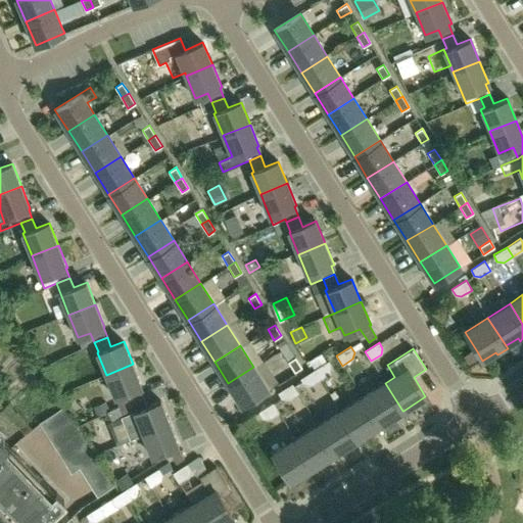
[(477,351),(465,359),(471,368),(482,361),(477,351)]
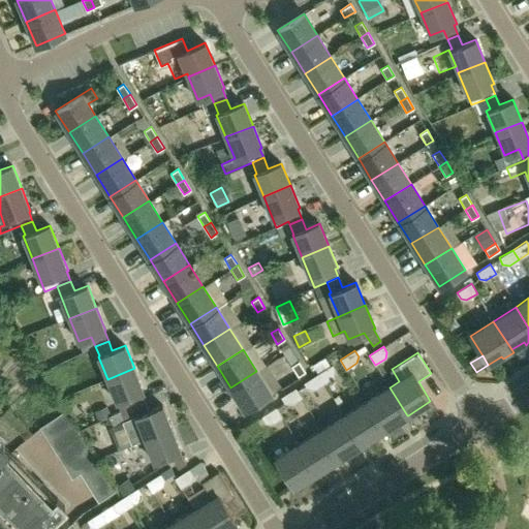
[(305,372),(299,362),(291,366),(298,376),(305,372)]
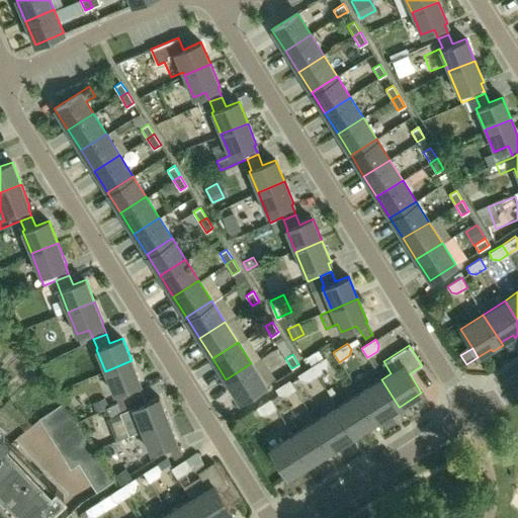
[(311,366),(317,375),(327,369),(329,363),(325,357),(311,366)]
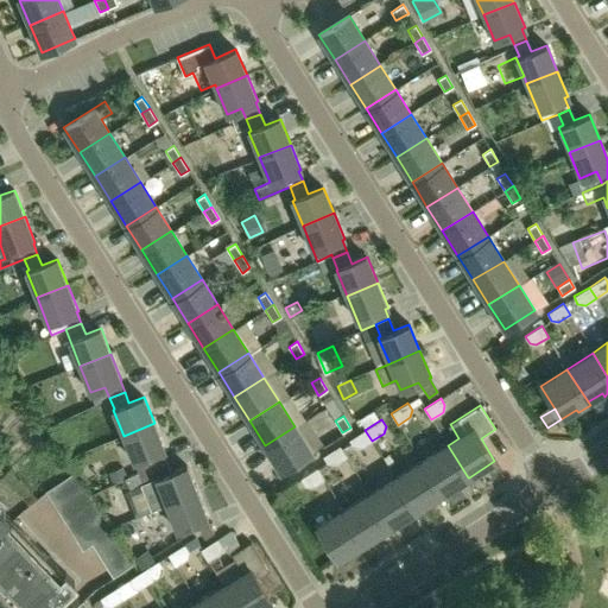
[(165,449),(154,423),(124,436),(138,473),(166,462),(163,450),(165,449)]
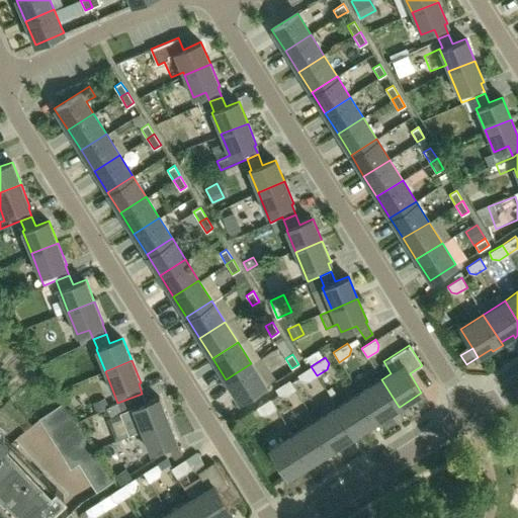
[(239,401),(265,384),(251,363),(226,379),(239,401)]
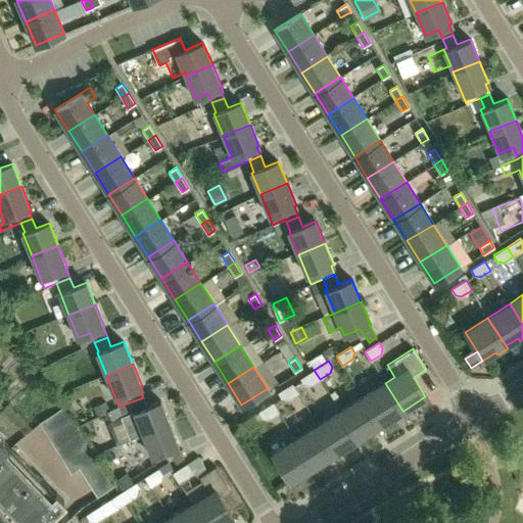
[(310,385),(320,379),(314,370),(300,378),(303,384),(310,385)]
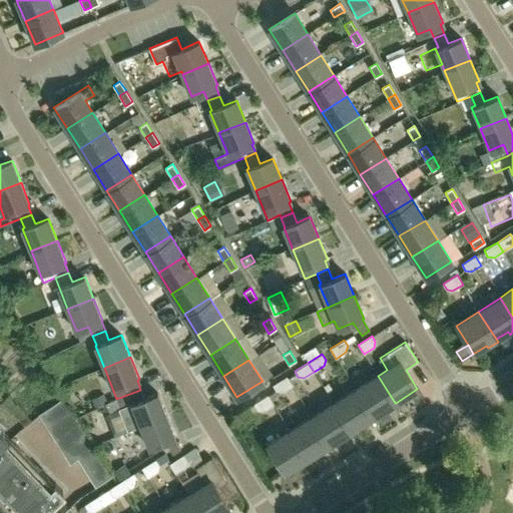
[(395,403),(378,376),(356,390),(374,417),(386,409),(388,412),(398,406),(396,403),(395,403)]
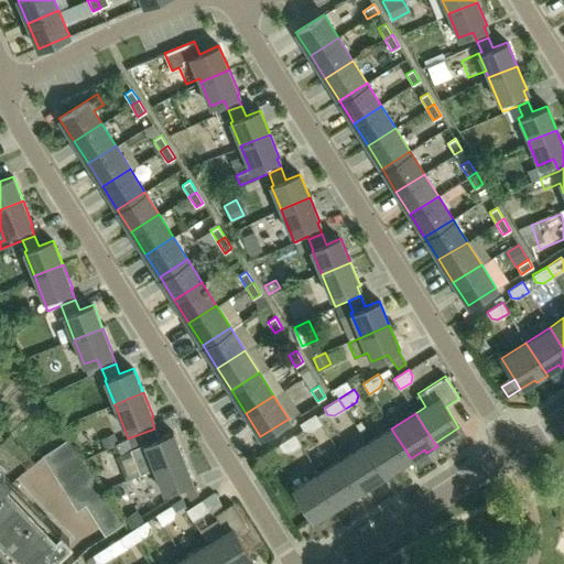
[(322,424),(315,414),(300,423),(304,430),(310,431),(322,424)]
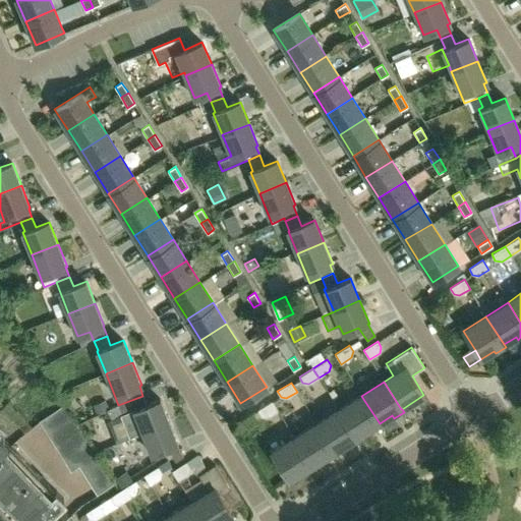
[(169,422),(160,400),(147,405),(142,396),(118,405),(107,410),(111,420),(122,415),(131,438),(142,432),(143,432),(169,422)]
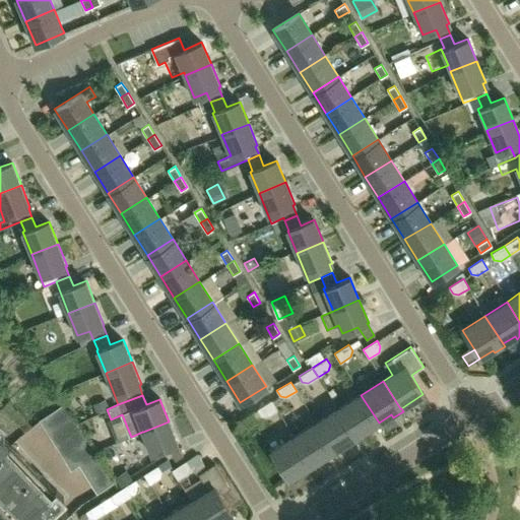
[(379,423),(361,395),(338,409),(356,437),(358,437),(369,429),(371,432),(381,426),(379,423)]
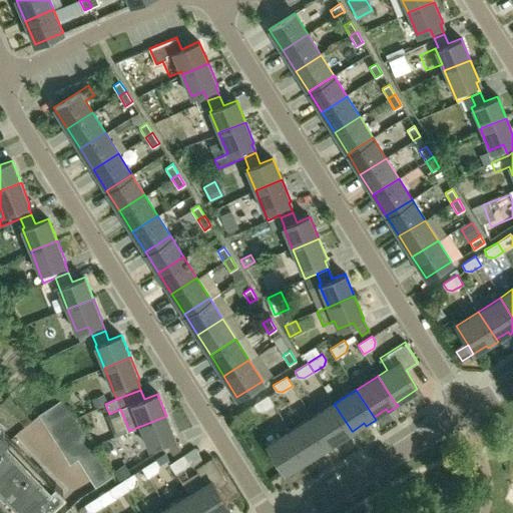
[(103,395),(92,399),(95,407),(106,403),(103,395)]
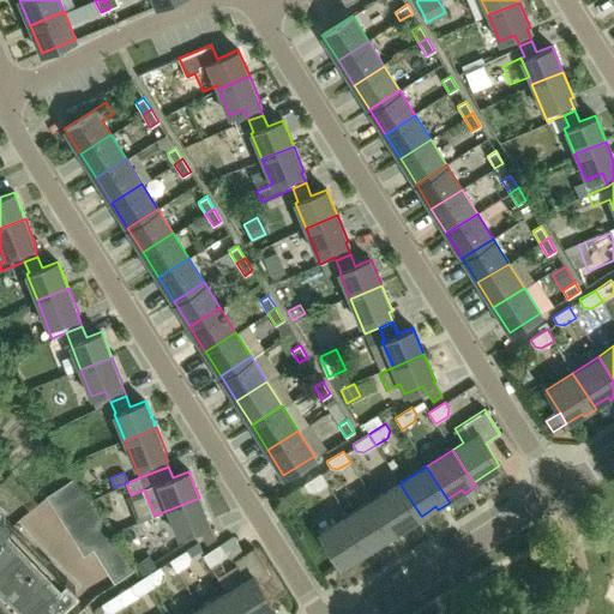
[(327,485),(320,473),(304,483),(308,491),(315,492),(327,485)]
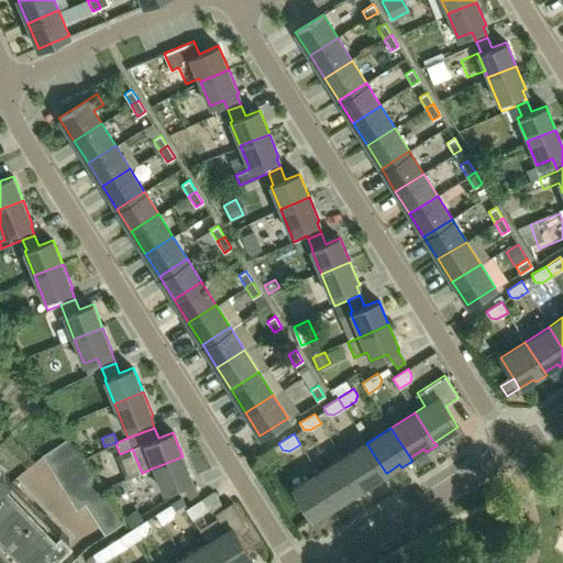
[(51,470),(78,452),(69,439),(42,455),(51,470)]
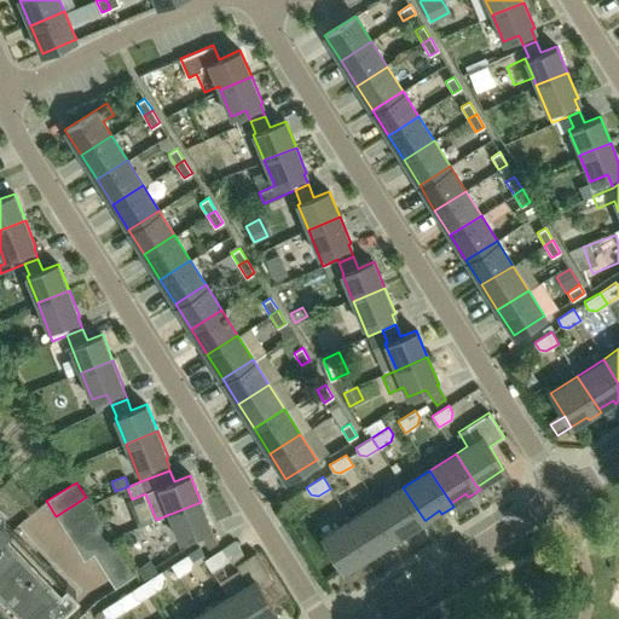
[(424,520),(403,487),(377,504),(398,537),(412,527),(415,531),(427,524),(426,520),(424,520)]
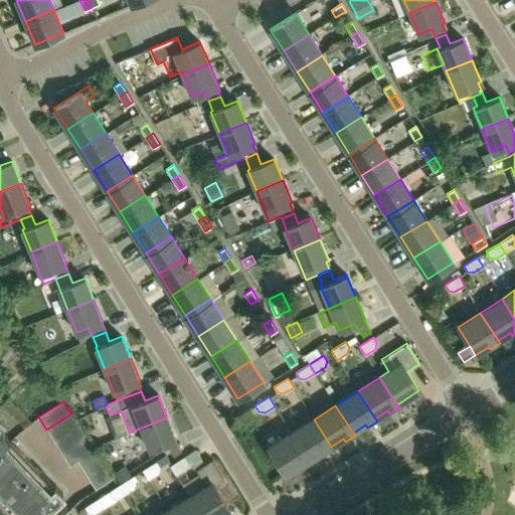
[(54,442),(79,425),(71,413),(46,430),(54,442)]
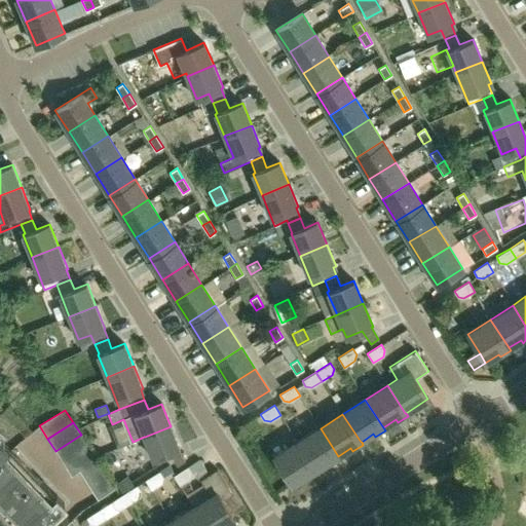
[(179,449),(180,449),(171,426),(145,437),(154,459),(170,453),(178,466),(186,460),(179,449)]
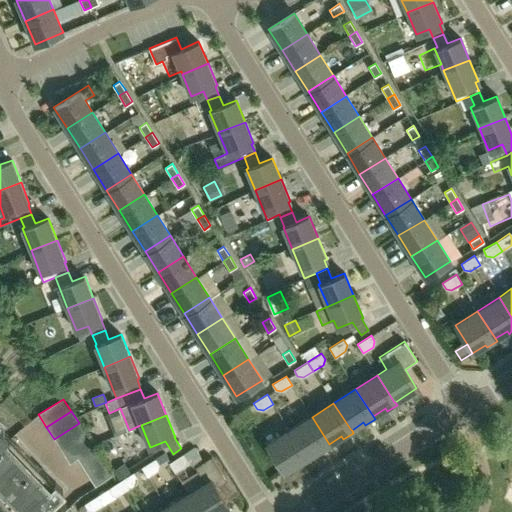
[(329,444),(312,417),(290,431),(307,458),(329,444)]
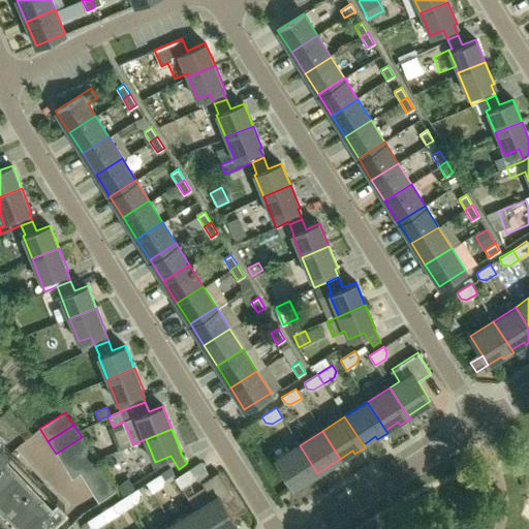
[(63,466),(89,449),(82,437),(56,454),(63,466)]
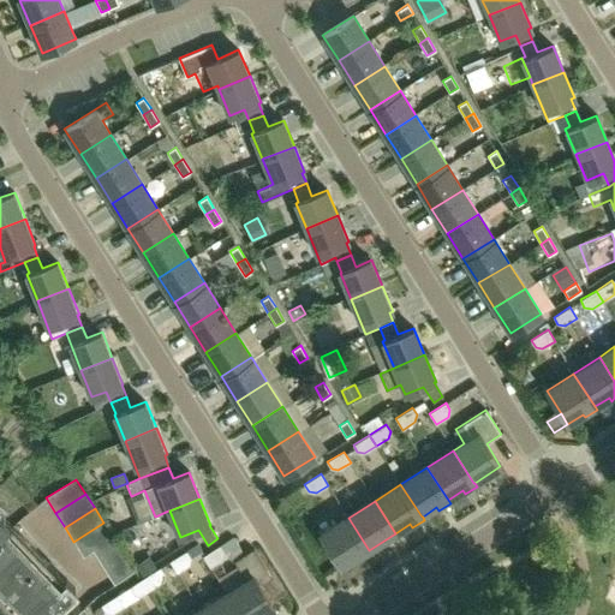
[(0,550),(17,536),(0,517),(0,550)]
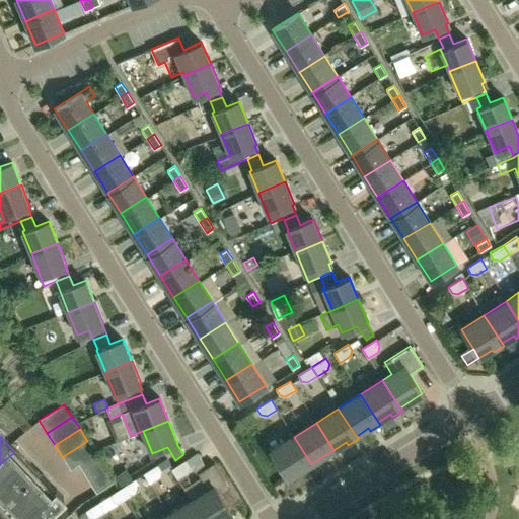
[(311,464),(294,437),(272,451),(289,478),(311,464)]
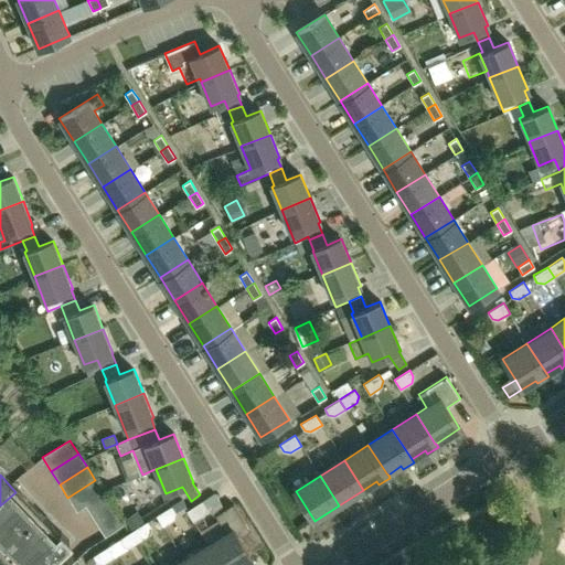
[(86,505),(104,494),(95,480),(67,498),(76,511),(86,505)]
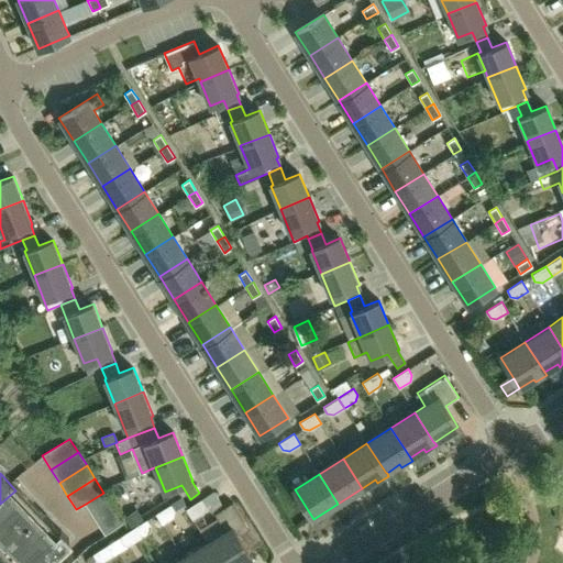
[(57,534),(15,490),(0,504),(0,537),(24,562),(41,562),(50,554),(51,556),(67,541),(58,532),(57,534)]
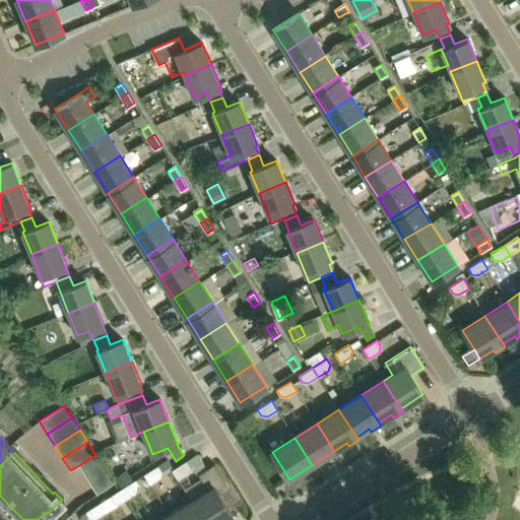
[(114,483),(95,455),(79,465),(96,495),(114,483)]
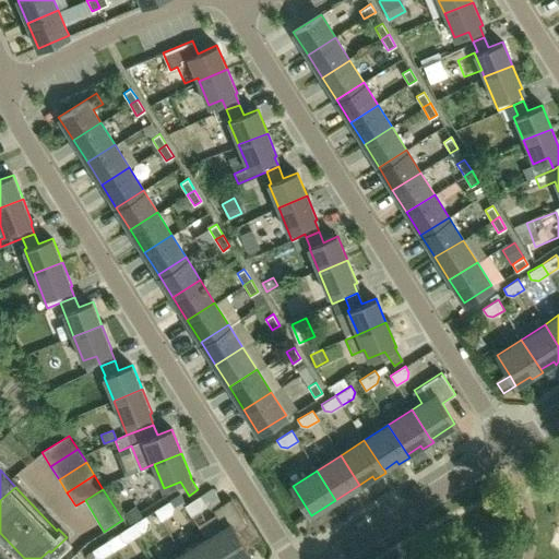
[(204,502),(200,496),(185,506),(191,515),(202,509),(204,502)]
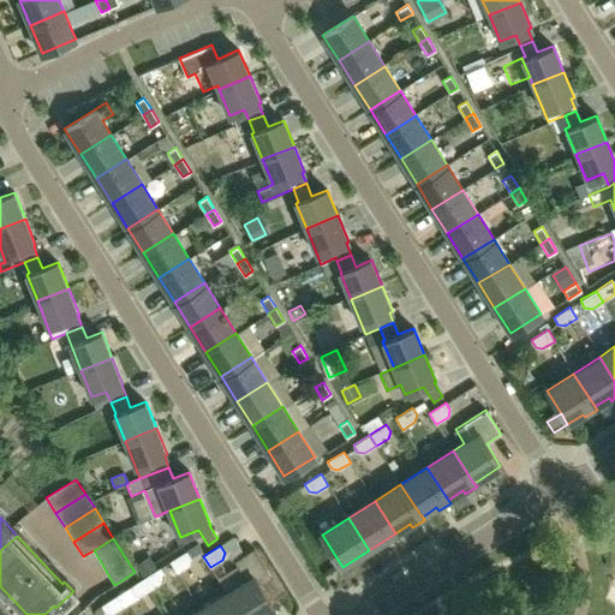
[(168,562),(175,573),(198,559),(192,548),(168,562)]
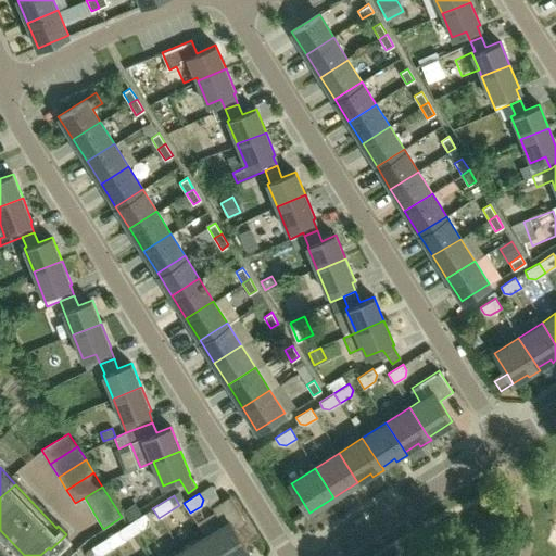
[(244,555),(249,554),(232,530),(243,523),(226,497),(209,508),(220,527),(203,538),(214,555),(244,555)]
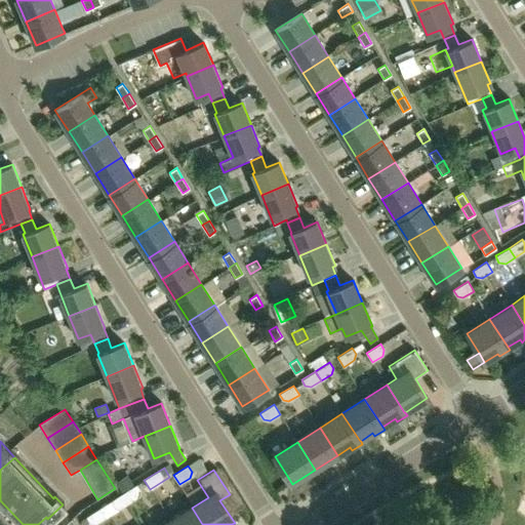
[(127,476),(116,483),(123,493),(125,492),(133,486),(127,476)]
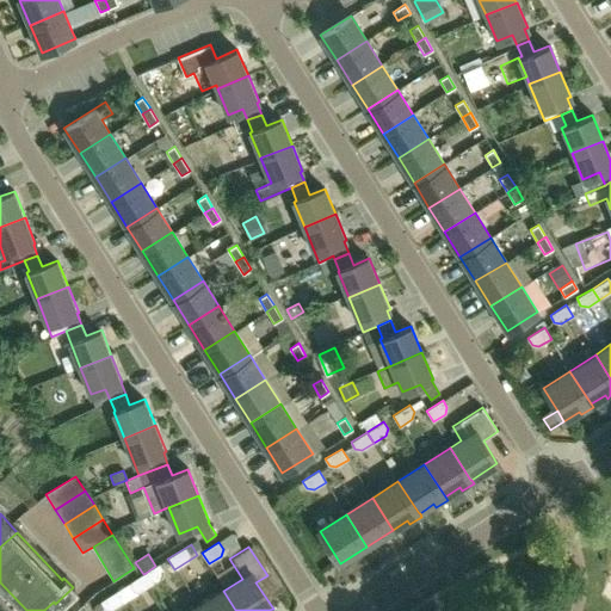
[(155,566),(146,573),(153,584),(174,569),(167,559),(155,566)]
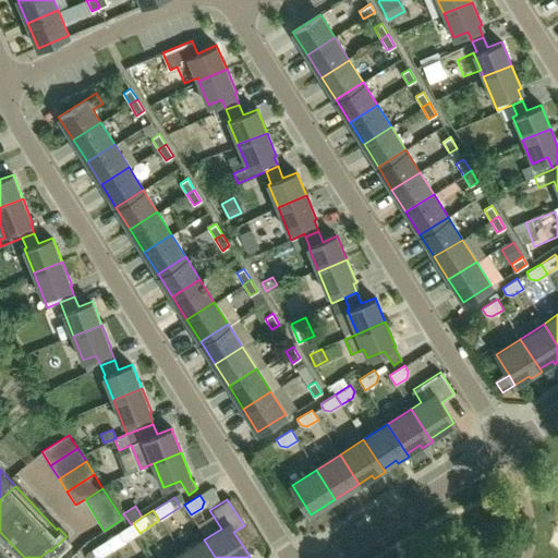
[(140,533),(133,523),(131,524),(116,534),(122,544),(123,543),(140,533)]
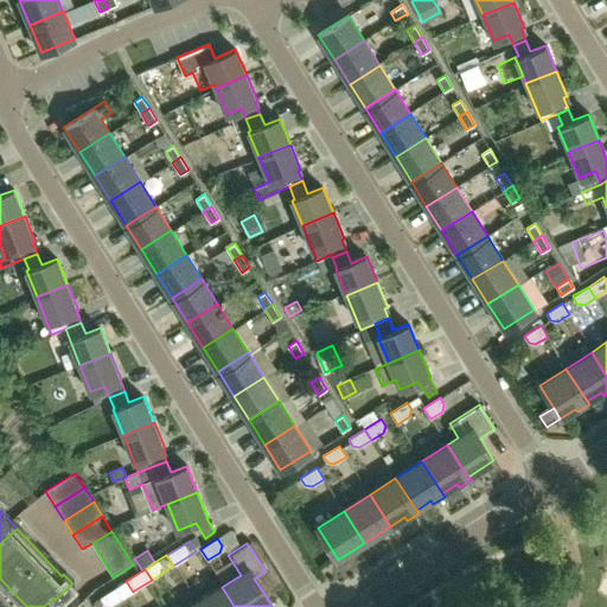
[(122,599),(115,587),(100,596),(104,604),(112,605),(122,599)]
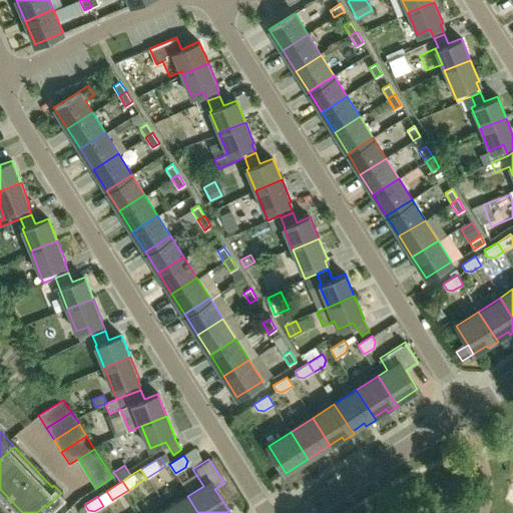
[(197,512),(187,496),(165,510),(167,512),(197,512)]
